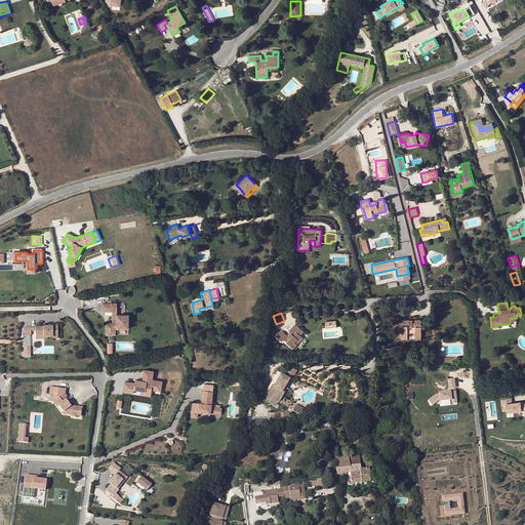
[(129,328),(129,315),(118,315),(118,324),(113,324),(107,324),(107,335),(114,335),(114,329),(116,329),(129,328)]
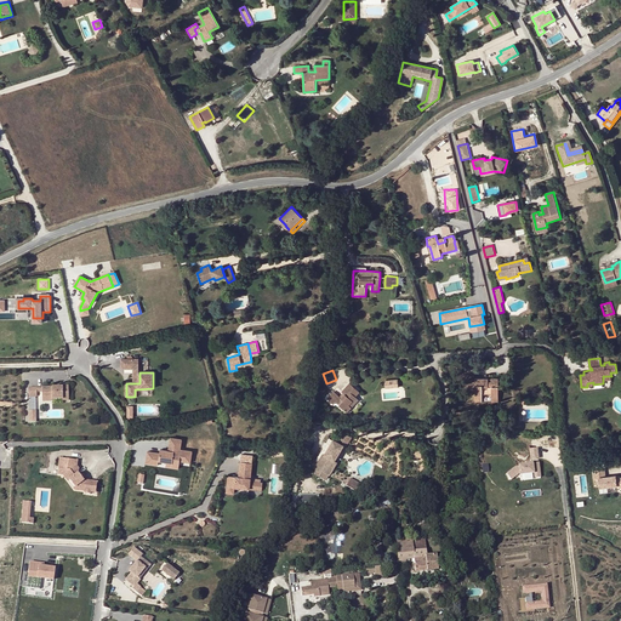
[(476,379),(474,402),(482,402),(482,394),(491,394),(499,394),(497,379),(491,379),(491,383),(488,383),(488,379),(476,379)]
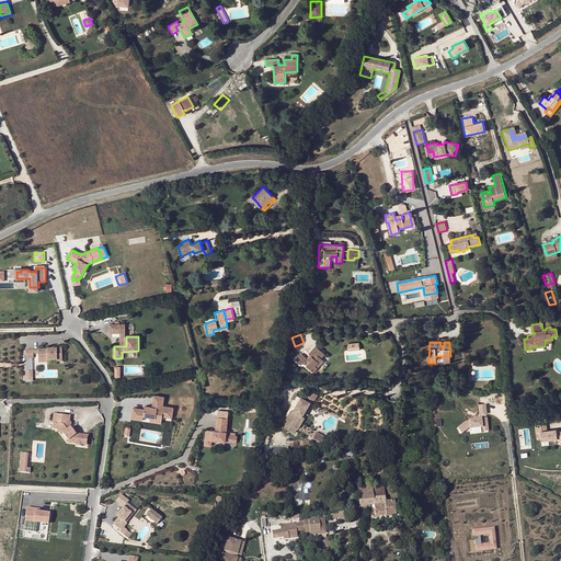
[(324,354),(316,346),(309,354),(311,355),(308,359),(306,358),(301,354),(296,361),(301,365),(304,363),(313,373),(317,368),(315,366),(318,363),(319,364),(322,359),(321,358),(324,354)]
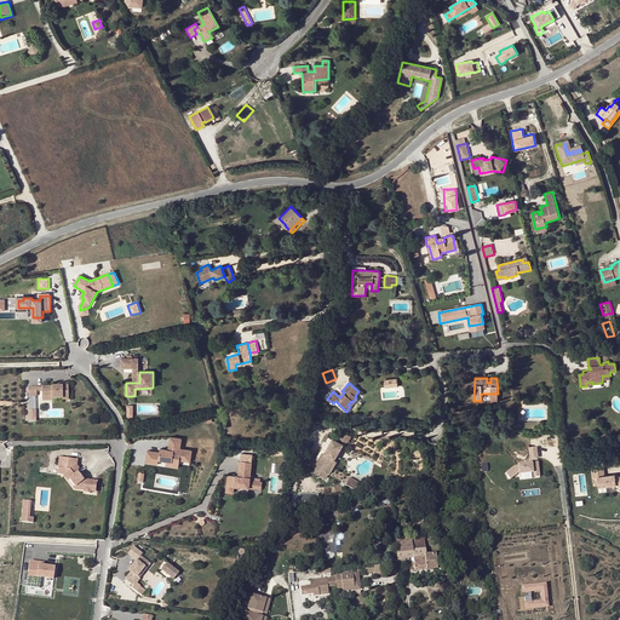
[(70,400),(69,385),(63,386),(63,388),(61,388),(61,389),(58,389),(58,388),(29,388),(30,397),(39,397),(38,392),(44,392),(44,397),(53,397),(53,400),(55,400),(64,399),(64,401),(70,400)]
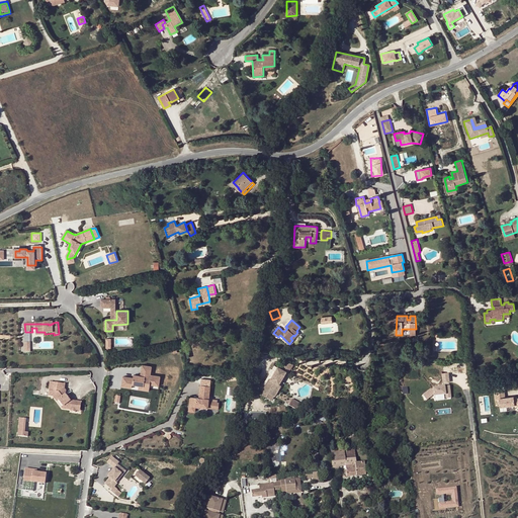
[(299,333),(297,332),(294,336),(293,335),(290,338),(292,340),(299,333)]
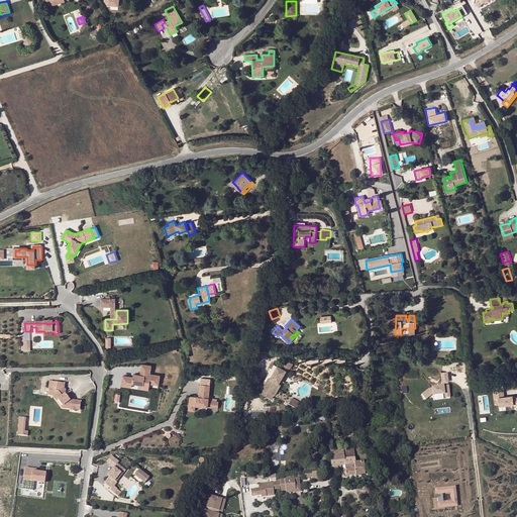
[(276,383),(278,384),(286,371),(288,372),(293,365),(285,359),(281,368),(278,366),(270,379),(269,378),(264,386),(272,390),(276,383)]
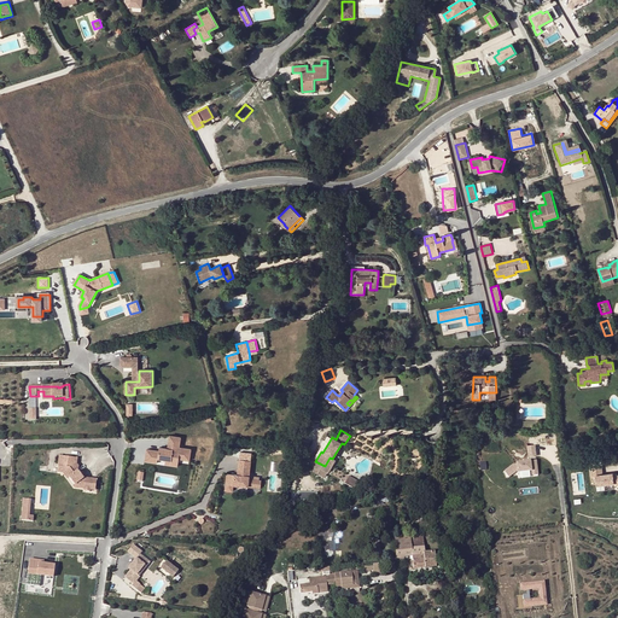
[(164,459),(163,465),(175,467),(176,458),(187,460),(190,450),(179,448),(180,437),(167,435),(164,447),(157,444),(156,450),(145,448),(141,461),(155,464),(156,458),(164,459)]
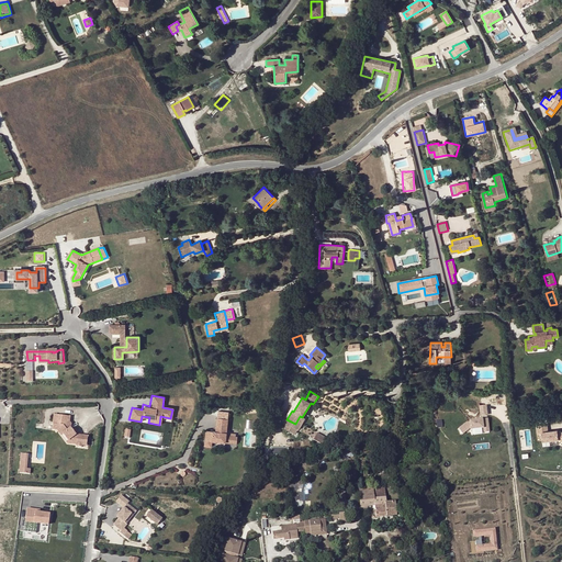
[(78,445),(78,447),(82,447),(82,446),(88,446),(89,436),(77,435),(76,435),(72,428),(71,428),(72,424),(70,422),(70,417),(55,415),(53,429),(58,430),(60,430),(62,430),(63,433),(63,434),(69,441),(74,442),(74,444),(78,445)]
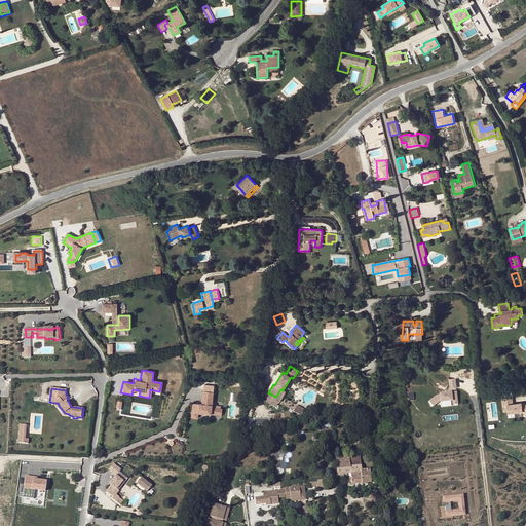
[(286,391),(283,390),(280,389),(276,397),(280,400),(286,391)]
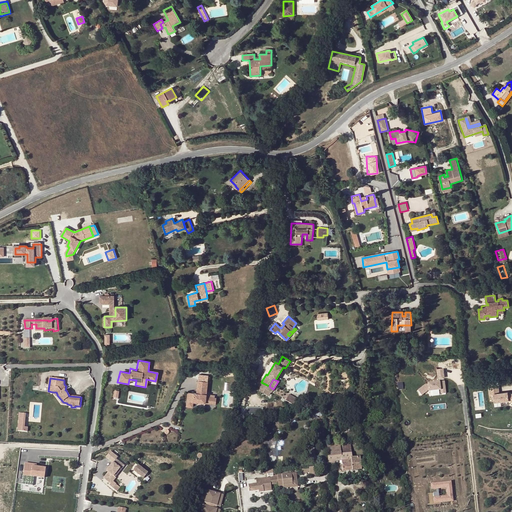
[(207,397),(208,382),(198,381),(197,391),(199,392),(199,394),(197,394),(188,393),(187,407),(193,408),(194,402),(211,404),(212,397),(207,397)]
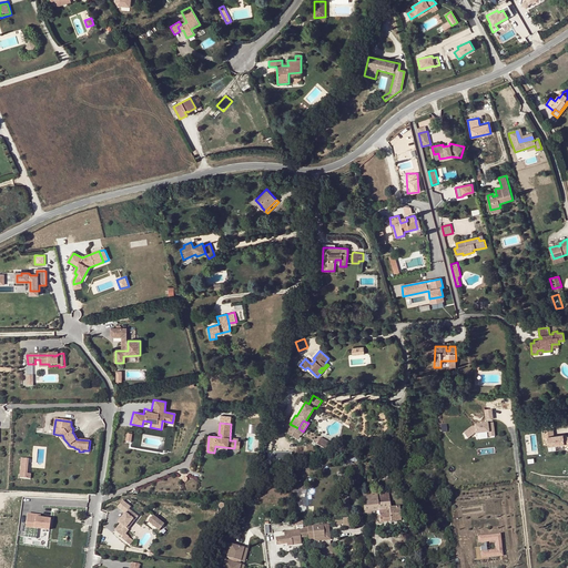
[(470,426),(462,433),(466,438),(474,433),(474,434),(487,433),(493,432),(492,423),(487,423),(486,423),(473,424),(473,426),(470,426)]
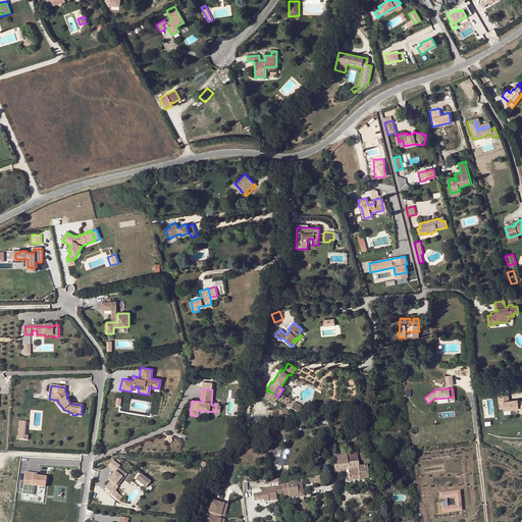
[(508,395),(499,396),(500,402),(503,402),(504,410),(518,408),(518,400),(509,401),(508,395)]
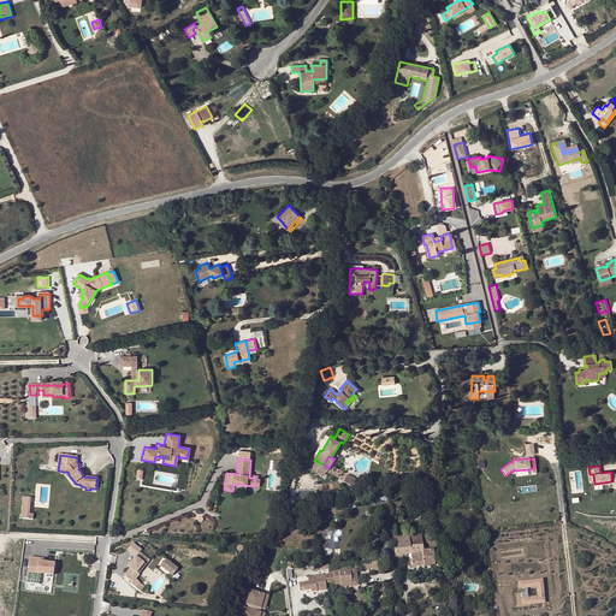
[(75,486),(81,486),(81,485),(76,484),(69,475),(69,474),(67,472),(66,472),(64,472),(75,486)]
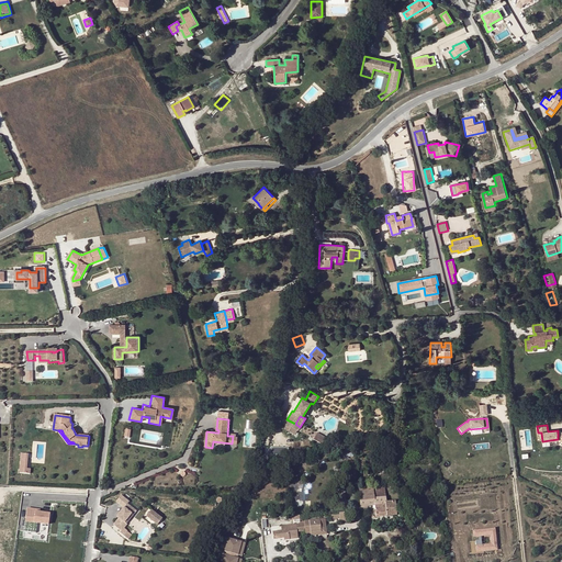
[(317,433),(313,440),(323,446),(326,438),(317,433)]
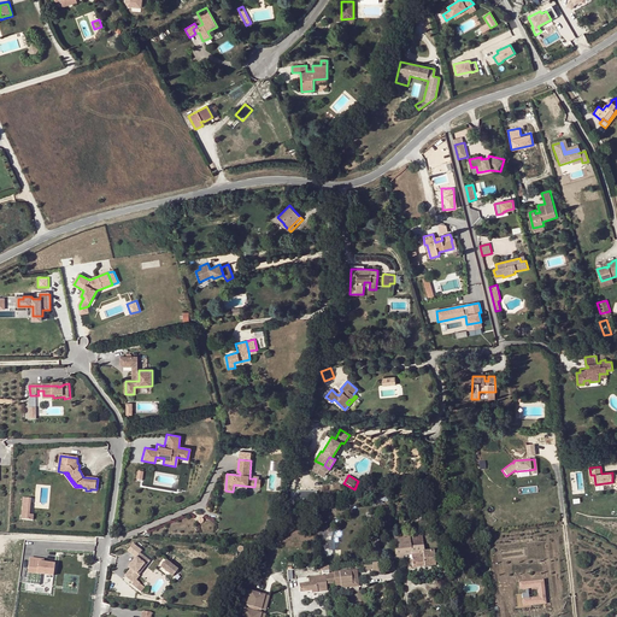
[(412,556),(410,539),(410,535),(410,534),(394,536),(395,557),(404,556),(412,556)]
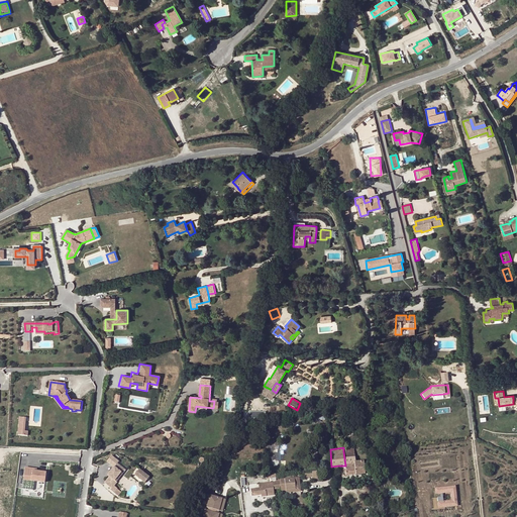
[(353,462),(352,451),(343,451),(345,466),(345,470),(343,470),(343,474),(345,474),(345,476),(366,474),(364,461),(353,462)]
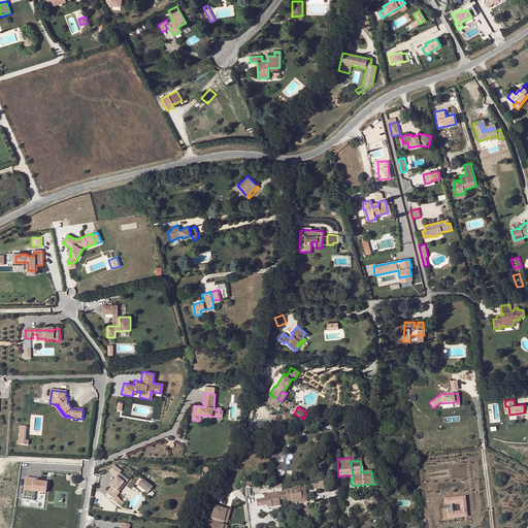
[(113,465),(109,471),(116,477),(109,486),(111,487),(106,493),(114,499),(119,493),(117,491),(124,483),(125,484),(128,481),(120,473),(122,471),(113,465)]
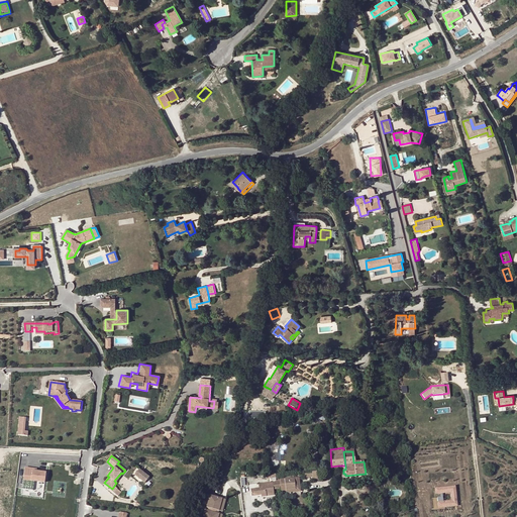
[(44,483),(46,473),(36,472),(32,472),(33,469),(25,468),(22,489),(33,491),(34,482),(44,483)]
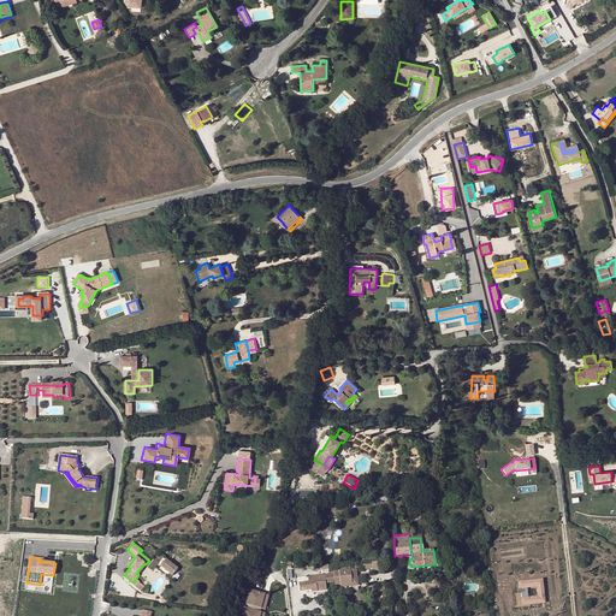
[(166,558),(160,566),(172,575),(177,568),(166,558)]
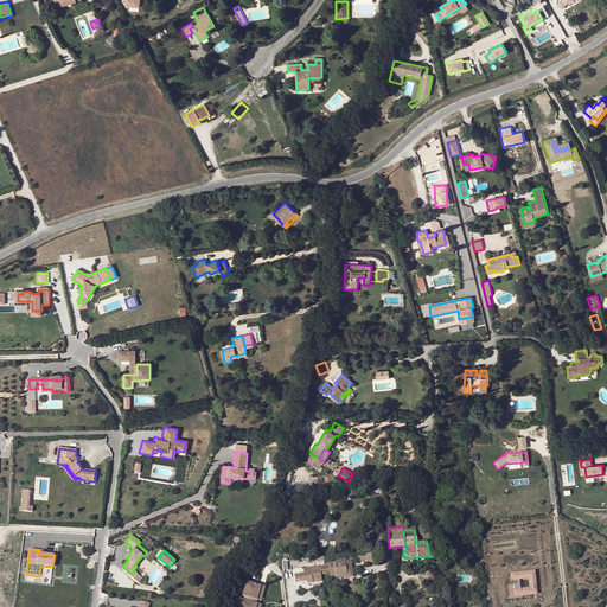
[(345,561),(334,562),(336,576),(337,580),(353,577),(353,574),(347,575),(345,561)]
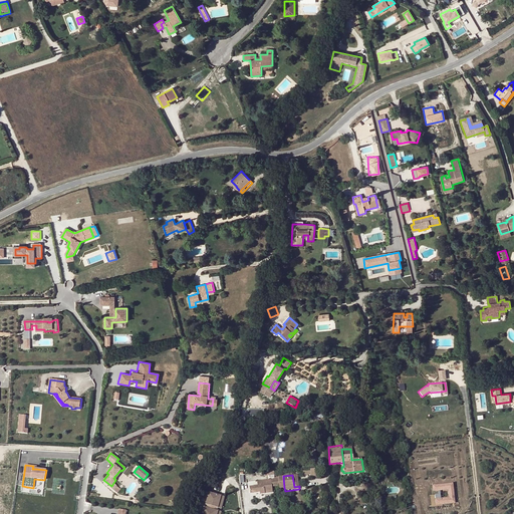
[(278,479),(260,481),(261,485),(258,486),(249,487),(250,494),(259,493),(260,494),(264,494),(263,493),(272,491),(272,487),(279,486),(280,489),(284,488),(283,476),(278,477),(278,479)]
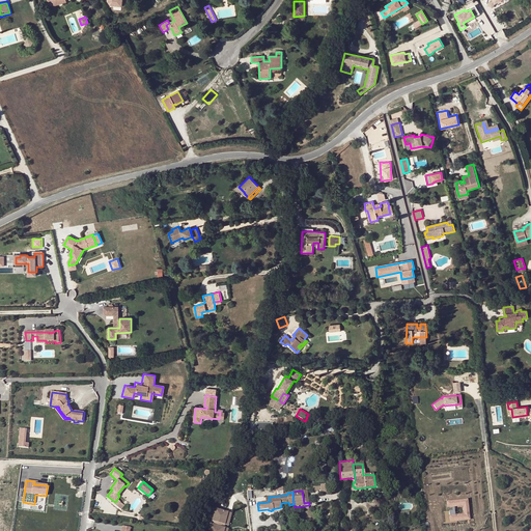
[(464,503),(463,500),(447,502),(448,507),(452,507),(453,510),(449,511),(450,522),(467,520),(467,518),(468,516),(467,514),(469,514),(468,503),(464,503)]
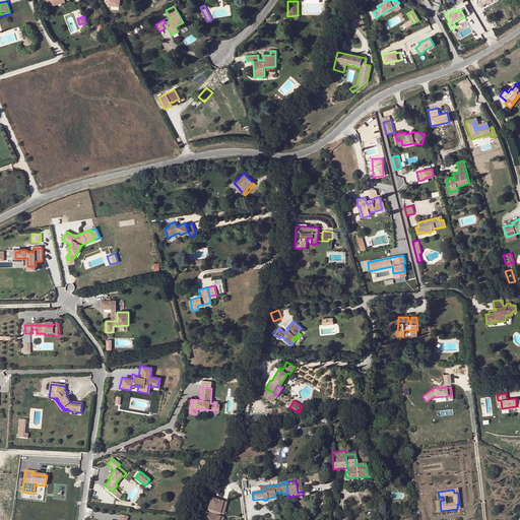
[(304,507),(302,498),(297,498),(298,504),(296,505),(296,508),(304,507)]
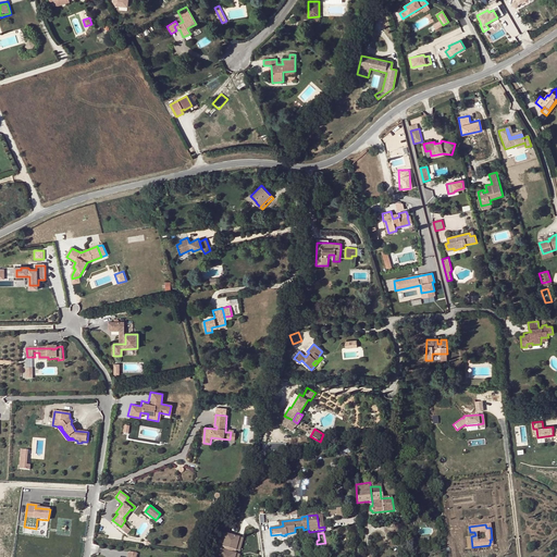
[(236,556),(236,555),(238,555),(242,543),(230,539),(226,552),(227,552),(227,555),(224,554),(223,556),(236,556)]
